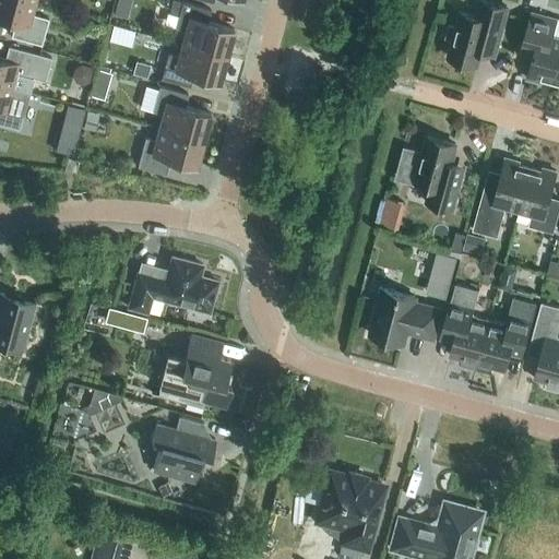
[(33,14),(36,2),(25,0),(0,0),(0,19),(14,23),(11,36),(42,45),(49,18),(33,14)]
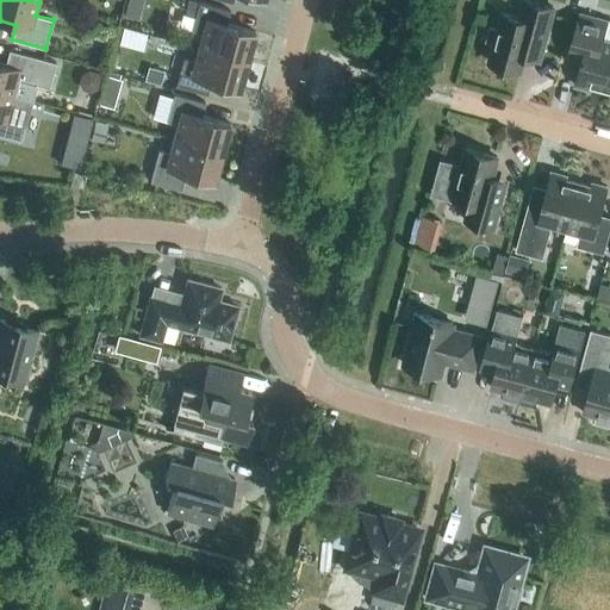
[(134,0),(130,12),(144,16),(148,0),(134,0)]
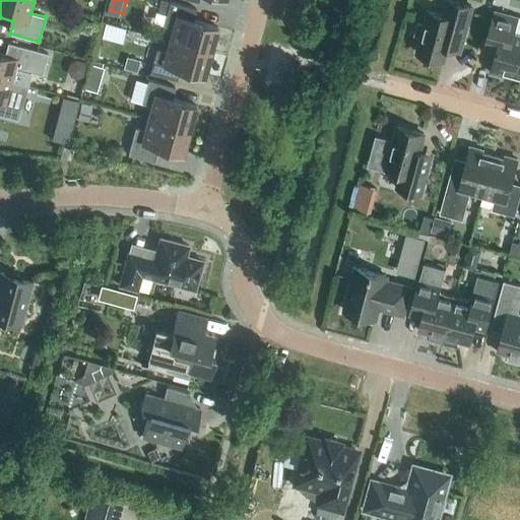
[(418,22),(415,35),(421,37),(417,53),(444,60),(447,50),(459,54),(463,38),(472,6),(451,0),(448,0),(445,15),(429,11),(426,24),(418,22)]
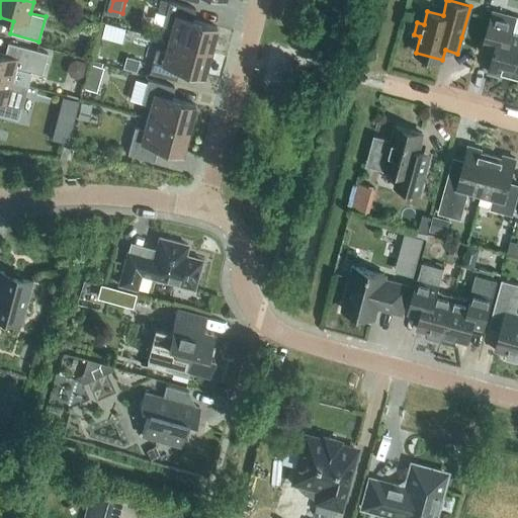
[(168,39),(209,51),(217,26),(192,20),(195,8),(169,1),(162,25),(171,27),(168,39)]
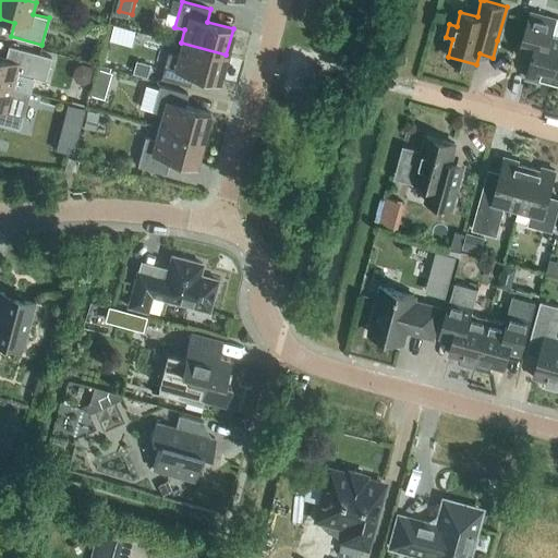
[(553,82),(557,62),(557,36),(552,35),(556,19),(531,12),(521,49),(533,52),(526,79),(540,82),(541,79),(553,82)]
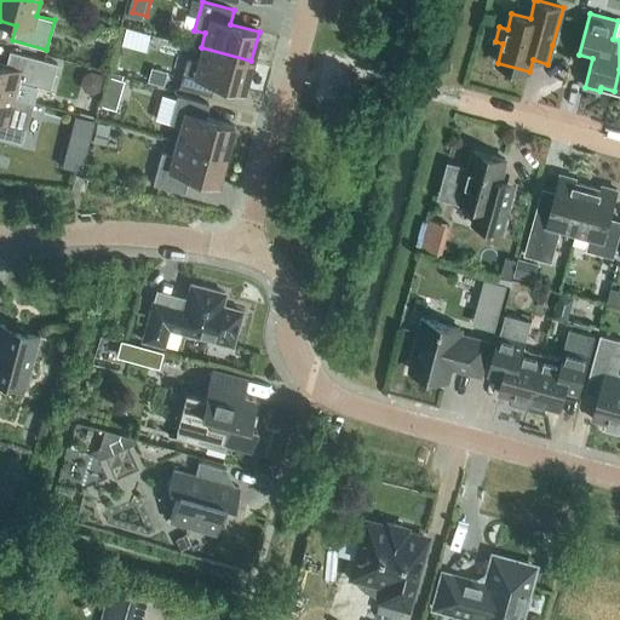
[(244,90),(251,61),(201,47),(197,61),(187,58),(179,86),(211,96),(214,81),(244,90)]
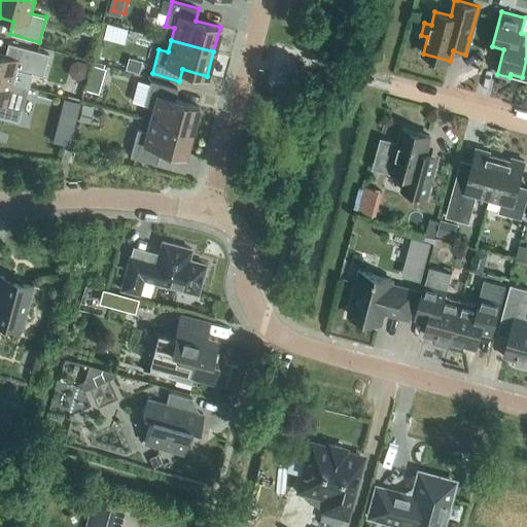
[(0,78),(12,82),(15,69),(42,76),(48,54),(7,43),(4,56),(0,55),(0,78)]
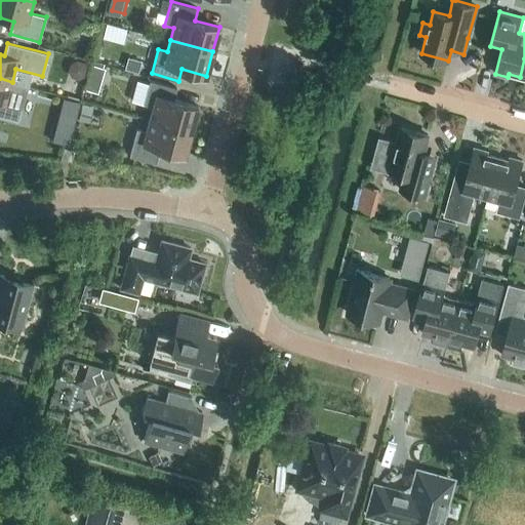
[(99,79),(104,68),(91,64),(88,75),(99,79)]
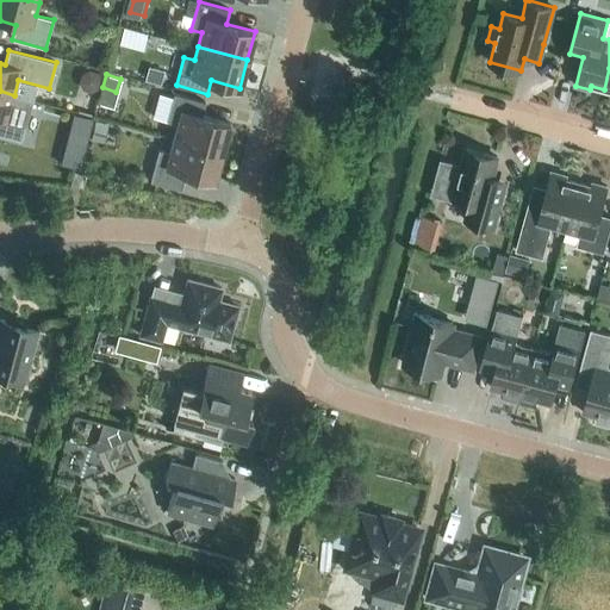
[(31,100),(14,95),(0,91),(0,135),(20,141),(31,100)]
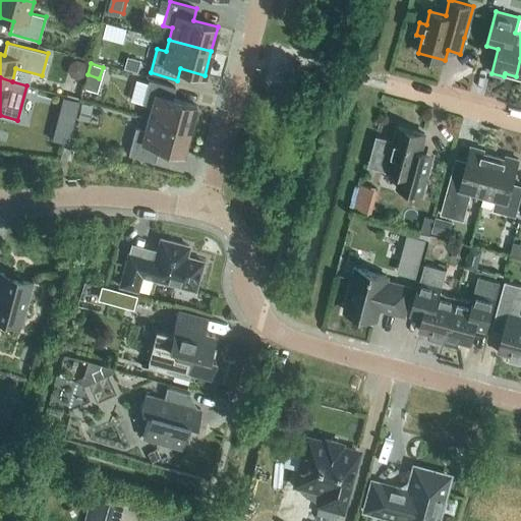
[(148,118),(189,129),(196,105),(172,99),(175,87),(149,79),(141,104),(151,106),(148,118)]
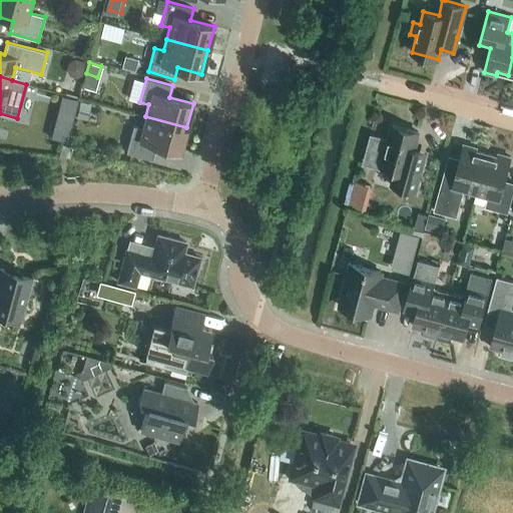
[(56,111),(72,115),(77,98),(61,94),(56,111)]
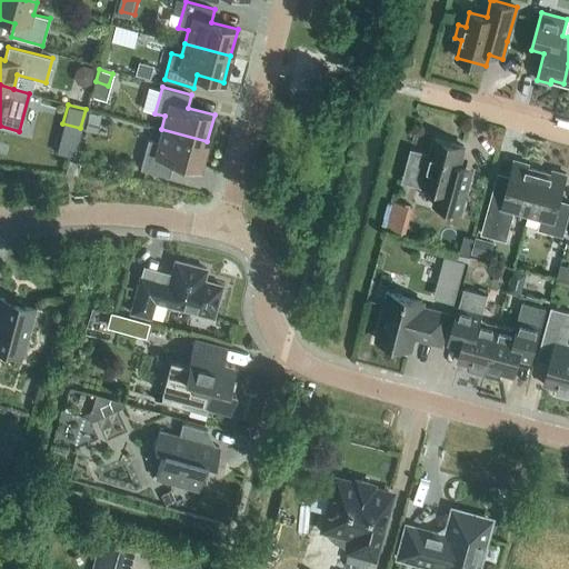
[(101,115),(88,111),(85,129),(97,132),(101,115)]
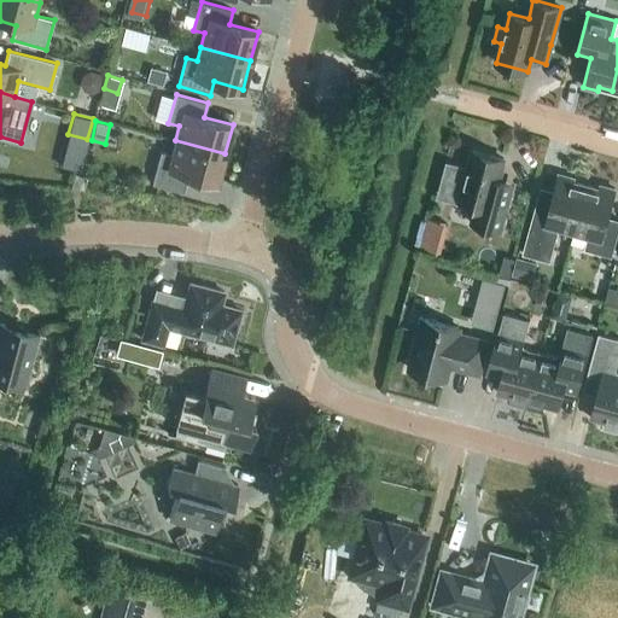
[(217,182),(225,153),(175,140),(172,155),(161,151),(152,184),(184,192),(188,174),(217,182)]
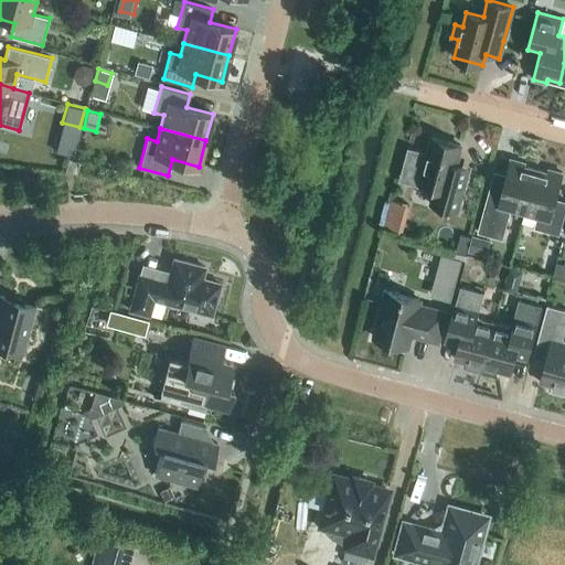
[(436,188),(432,206),(459,214),(472,167),(459,162),(465,144),(433,135),(427,155),(411,150),(402,178),(436,188)]
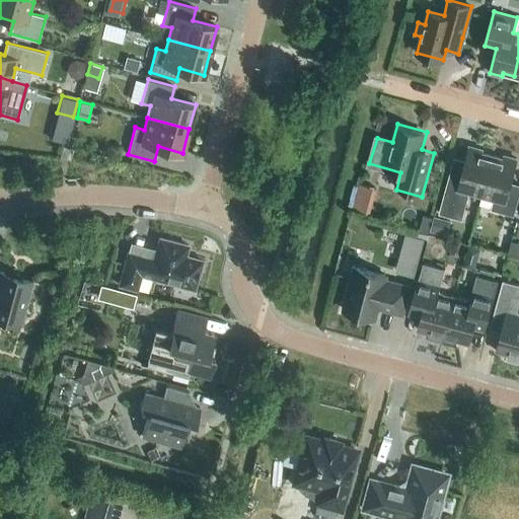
[(70,158),(73,148),(62,145),(60,155),(70,158)]
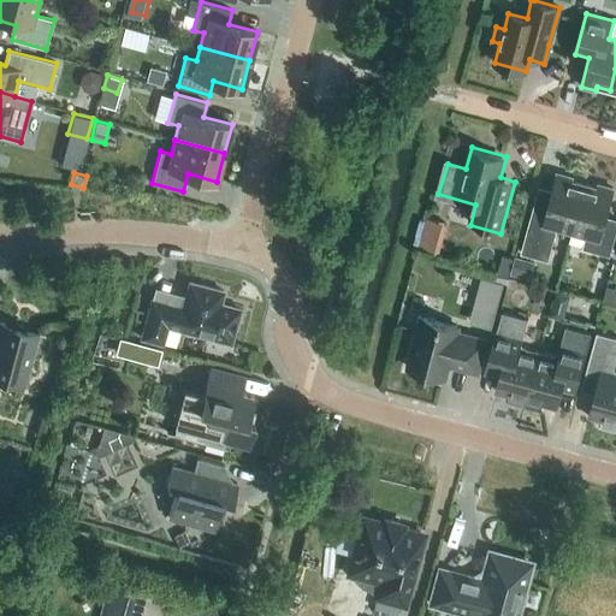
[(572,232),(585,184),(572,181),(573,177),(557,173),(550,201),(537,197),(521,253),(549,260),(557,227),(572,232)]
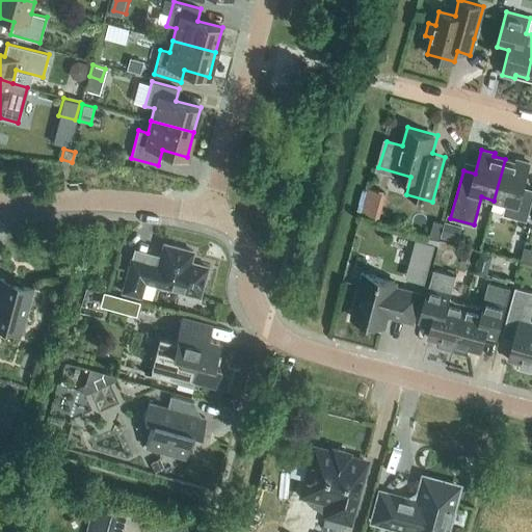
[(505,159),(494,201),(506,204),(504,214),(527,221),(531,202),(531,189),(524,187),(530,162),(517,159),(516,162),(505,159)]
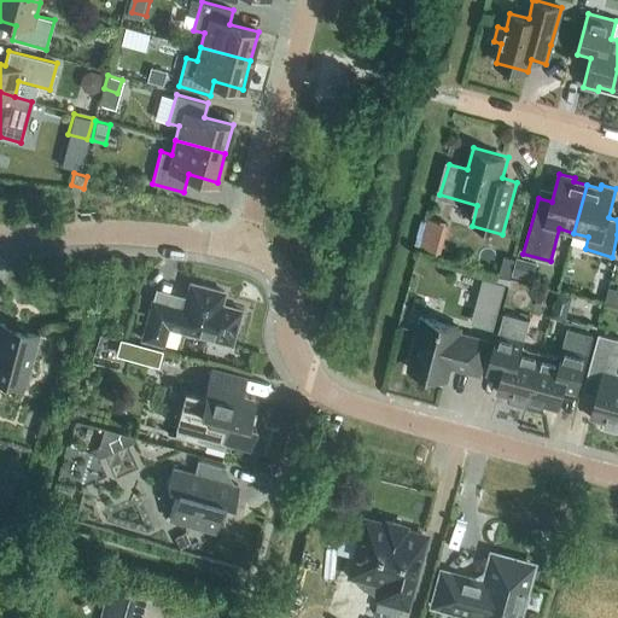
[(426,245),(447,250),(454,220),(433,215),(426,245)]
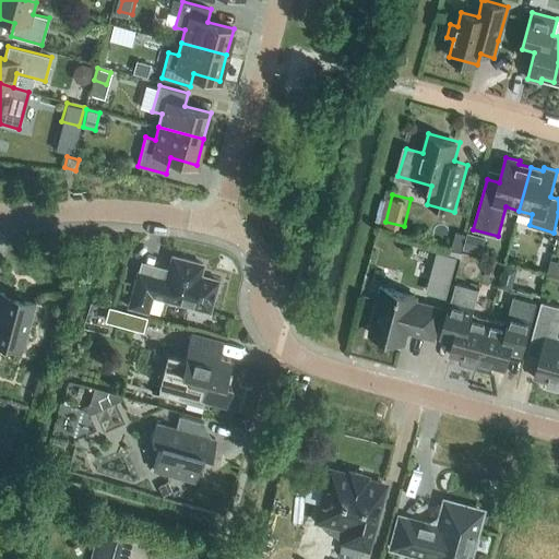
[(463,249),(480,253),(486,237),(467,232),(463,249)]
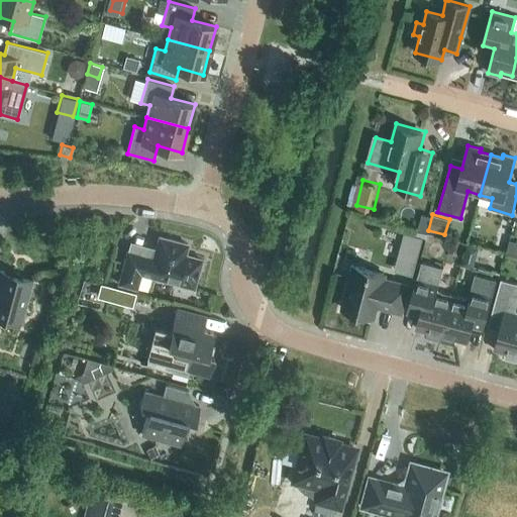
[(185,254),(188,244),(159,236),(156,248),(130,241),(118,284),(136,289),(140,274),(194,288),(202,260),(185,254)]
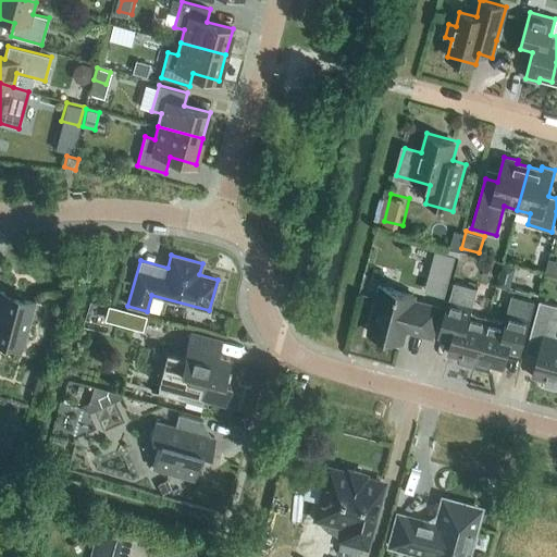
[(474,367),(487,318),(474,314),(471,310),(477,288),(453,282),(438,337),(452,341),(447,355),(460,358),(459,362),(474,367)]
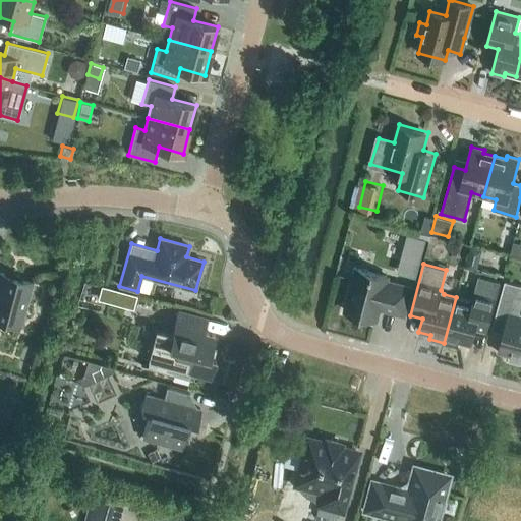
[(405,316),(413,286),(389,280),(391,275),(355,266),(343,312),(379,322),(381,310),(405,316)]
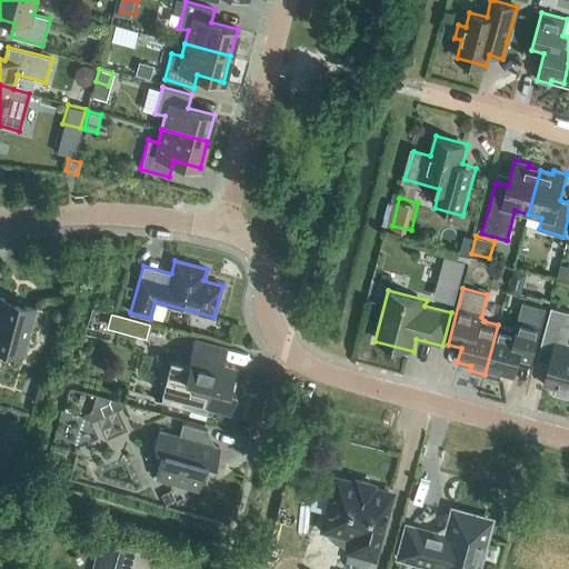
[(35,307),(0,297),(0,349),(22,356),(35,307)]
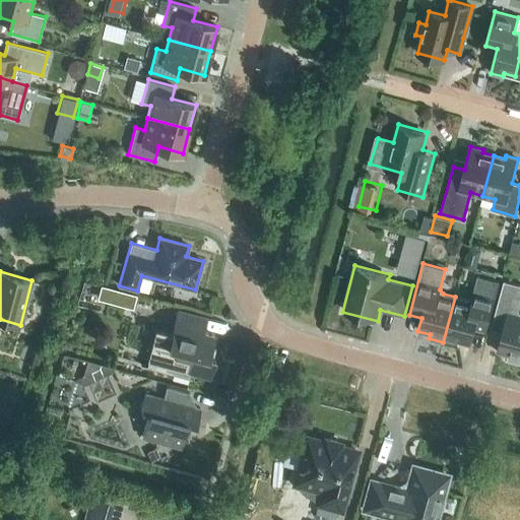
[(478,275),(472,299),(468,301),(455,297),(443,342),(459,346),(460,341),(470,344),(475,323),(488,326),(500,281),(478,275)]
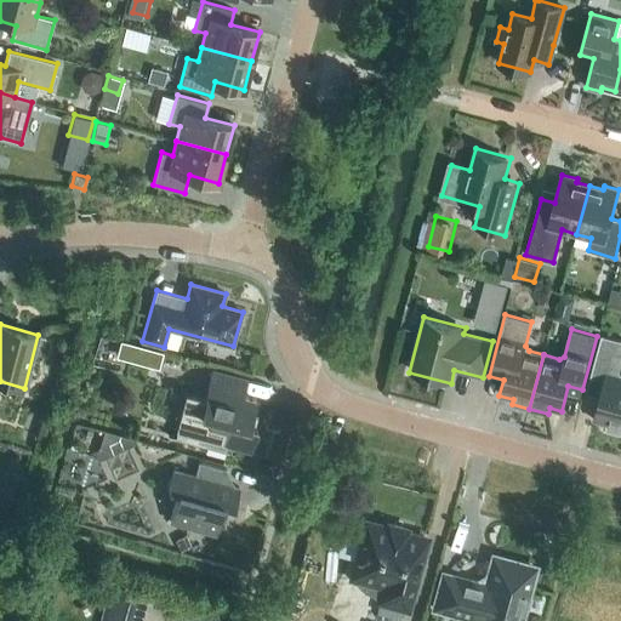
[(620,433),(620,374),(619,371),(620,363),(620,340),(602,335),(591,377),(604,382),(594,420),(605,423),(604,429),(620,433)]
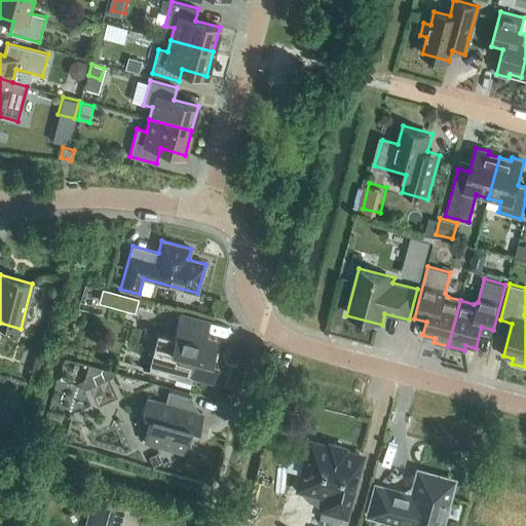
[(115,305),(135,311),(138,298),(118,292),(115,305)]
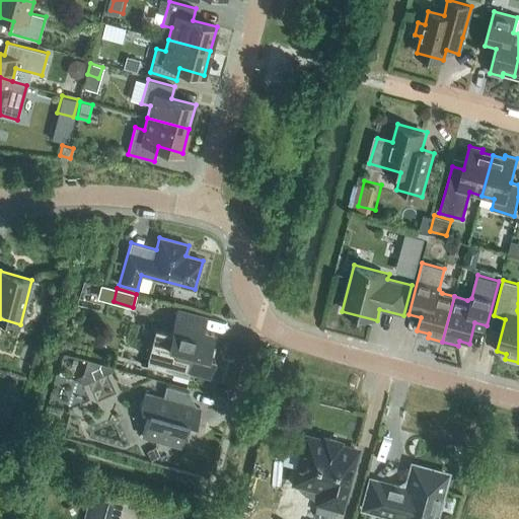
[(146,358),(148,358),(146,366),(189,377),(190,373),(209,378),(215,356),(208,354),(214,331),(203,328),(207,315),(176,307),(170,330),(154,326),(146,358)]
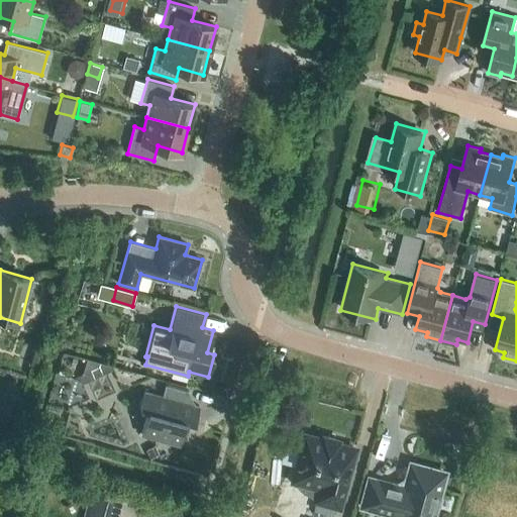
[(186,403),(189,391),(166,385),(163,396),(144,391),(139,408),(147,410),(140,433),(180,444),(187,420),(195,422),(200,406),(186,403)]
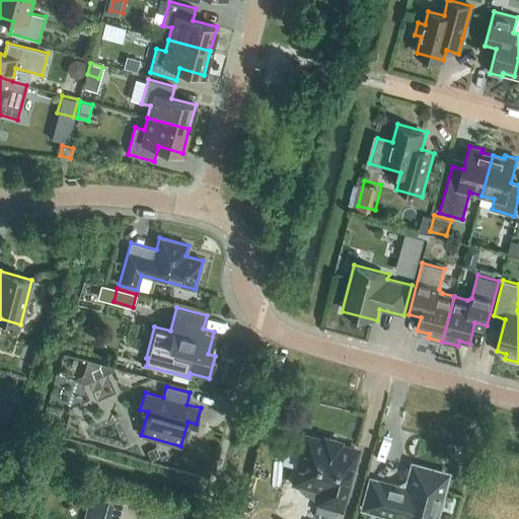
[(323,441),(307,437),(295,483),(299,484),(298,487),(308,494),(318,501),(318,502),(341,508),(356,450),(340,446),(341,442),(324,437),(323,441)]
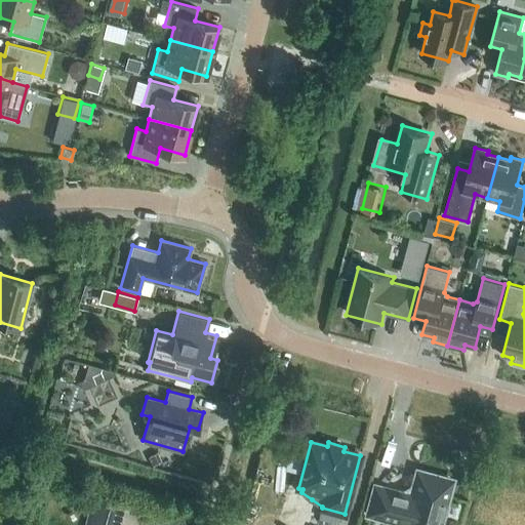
[(446,501),(451,480),(417,471),(413,487),(403,493),(375,486),(368,514),(403,523),(402,524),(439,524),(442,517),(445,517),(449,502),(446,501)]
